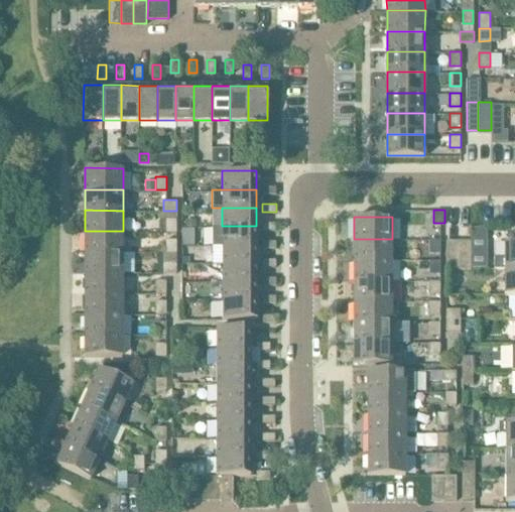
[(166,218),(166,231),(176,231),(176,218),(166,218)]
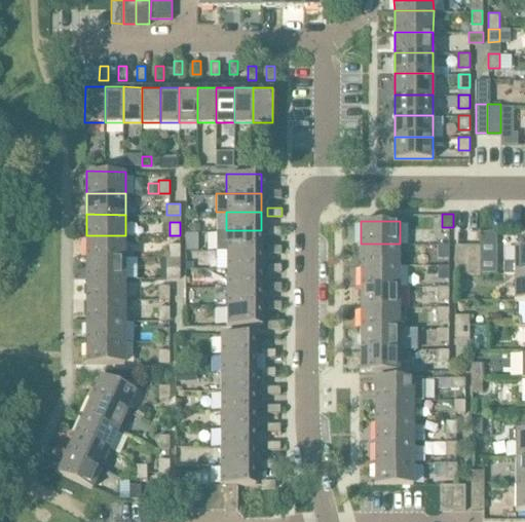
[(200,222),(189,222),(189,230),(200,230),(200,222)]
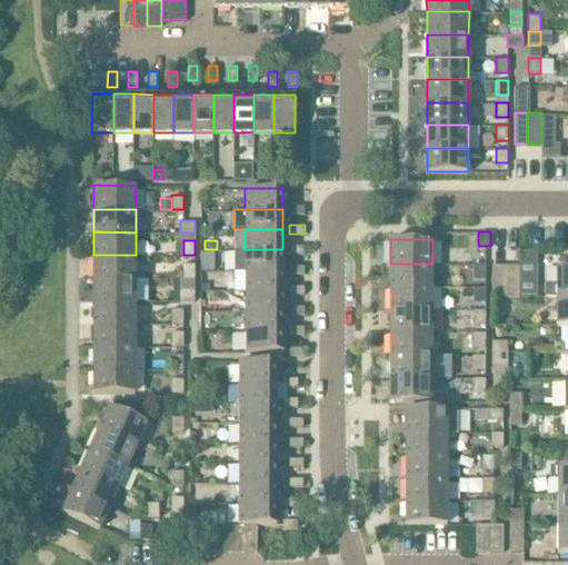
[(289,245),(289,254),(305,254),(305,245),(289,245)]
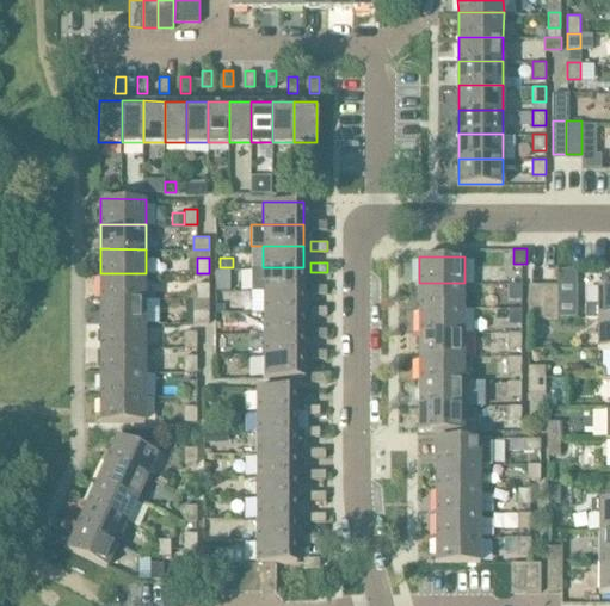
[(252,290),(263,290),(263,289),(303,289),(303,267),(263,267),(252,267),(252,290)]
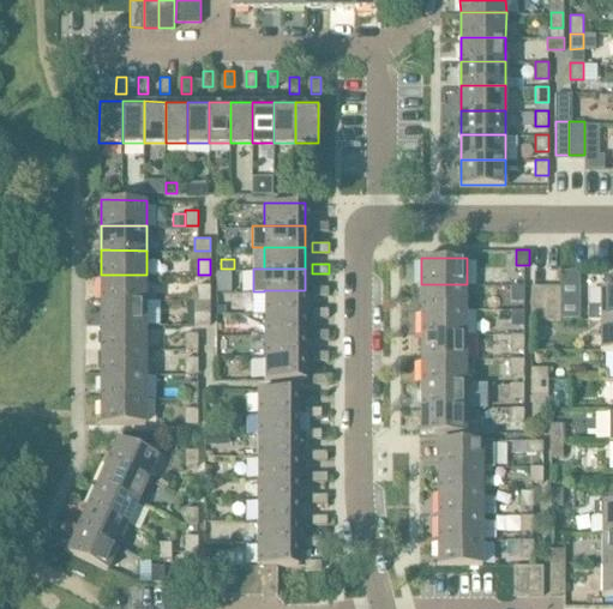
[(146,275),(101,275),(101,299),(146,299),(146,275)]
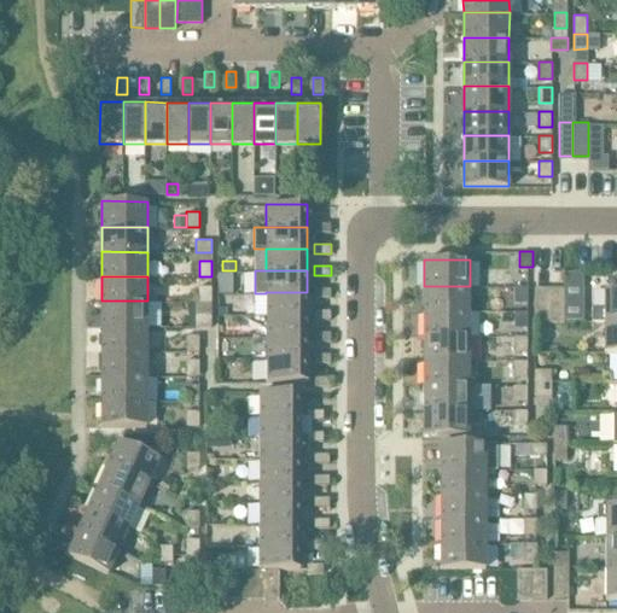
[(198,302),(211,302),(211,285),(198,285),(198,302)]
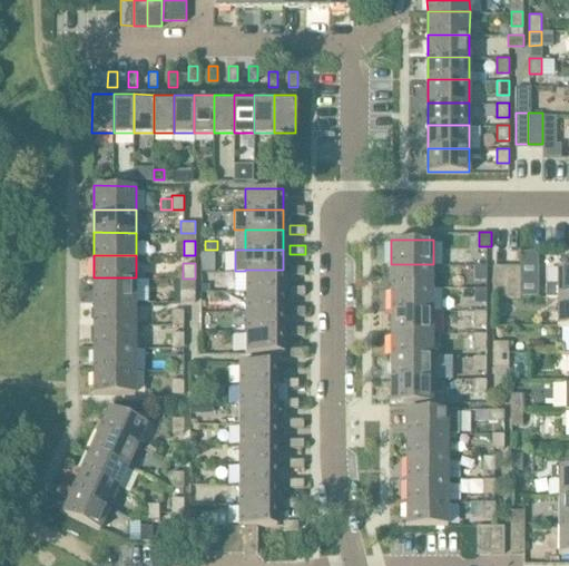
[(474,279),(487,279),(487,263),(474,263),(474,279)]
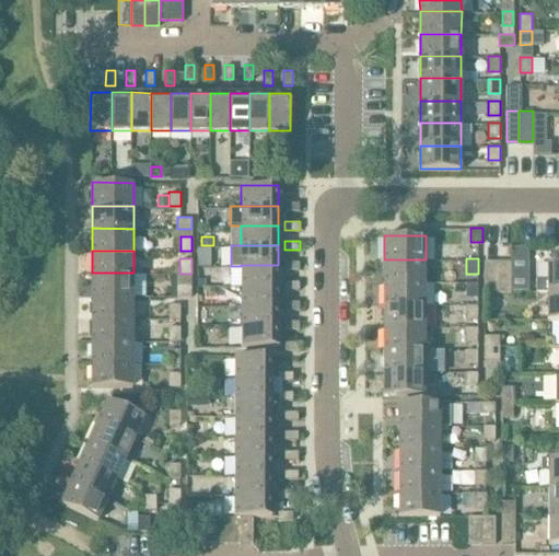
[(284,259),(284,269),(300,269),(300,259),(284,259)]
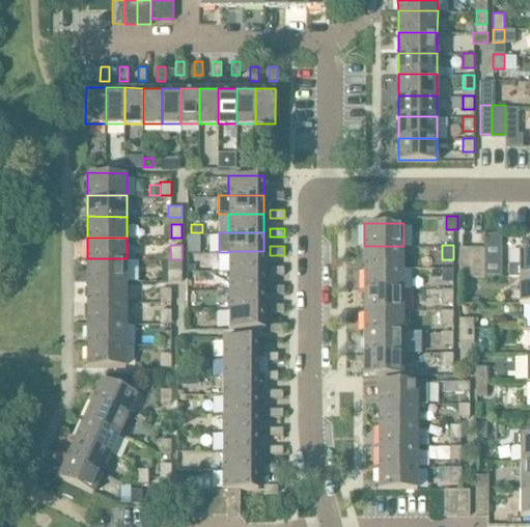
[(403,246),(364,246),(364,267),(403,267),(403,246)]
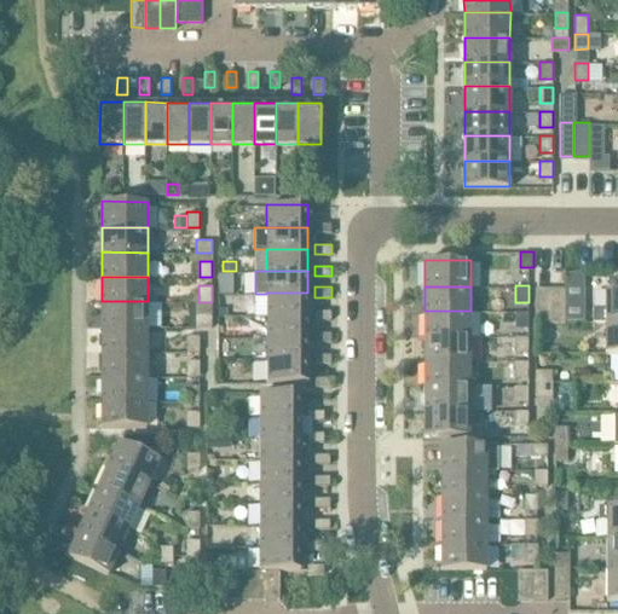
[(536,287),(535,320),(550,320),(550,287),(536,287)]
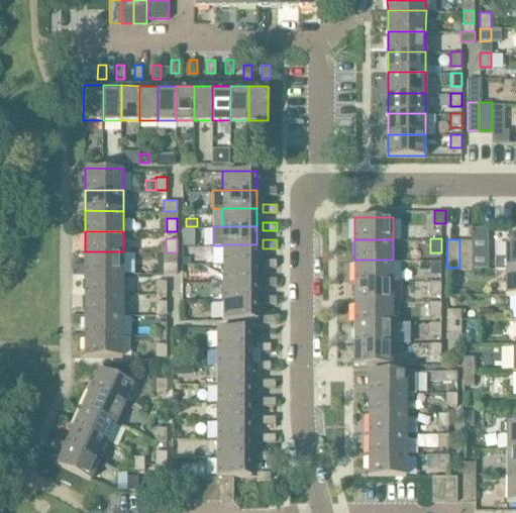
[(472,239),(459,239),(459,268),(472,268),(472,239)]
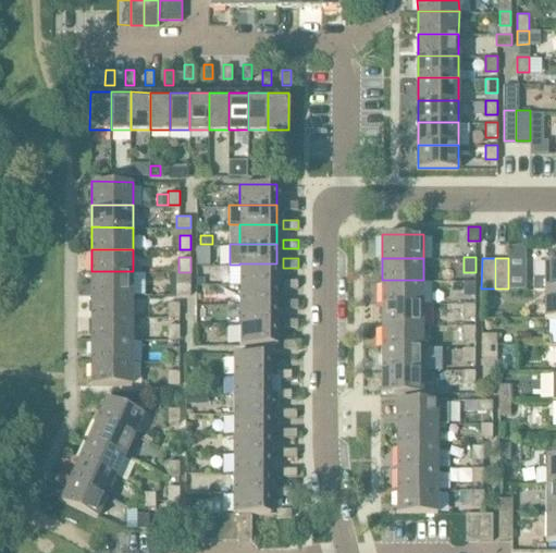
[(544,279),(538,279),(538,289),(544,289),(555,289),(555,259),(544,260),(544,279)]
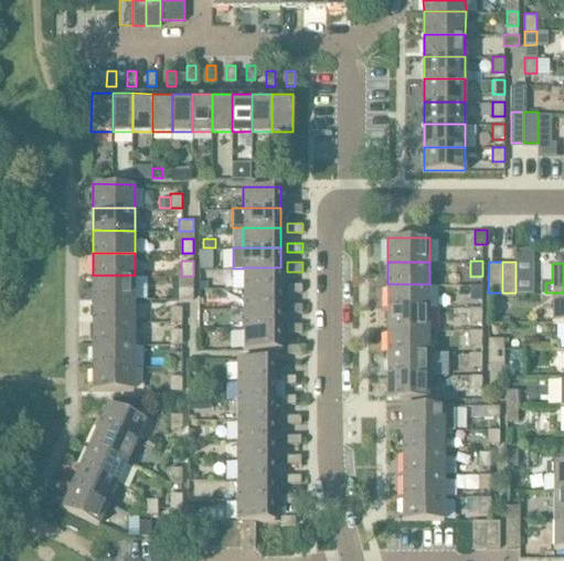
[(243,287),(280,287),(280,267),(243,267),(243,268),(243,287)]
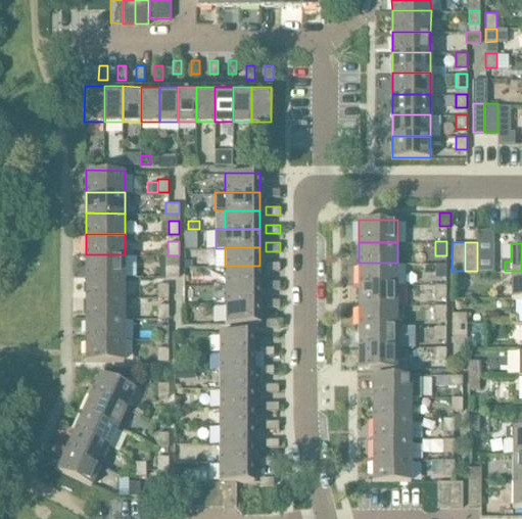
[(125,254),(86,254),(86,276),(125,276),(125,254)]
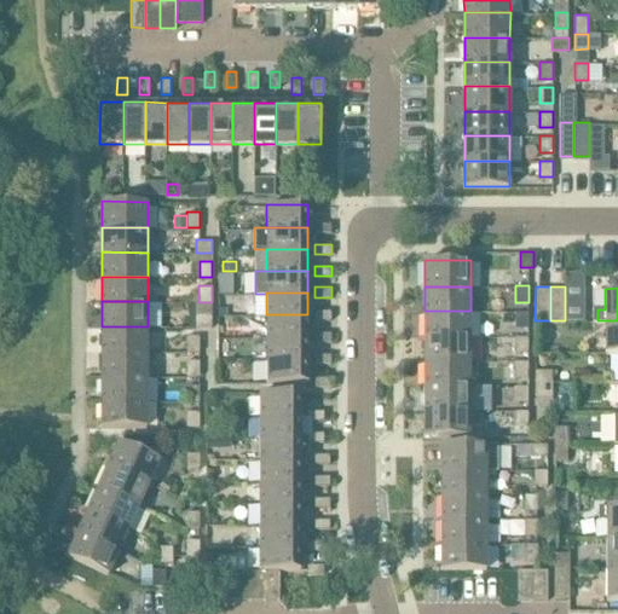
[(425,336),(471,336),(471,311),(425,311),(425,336)]
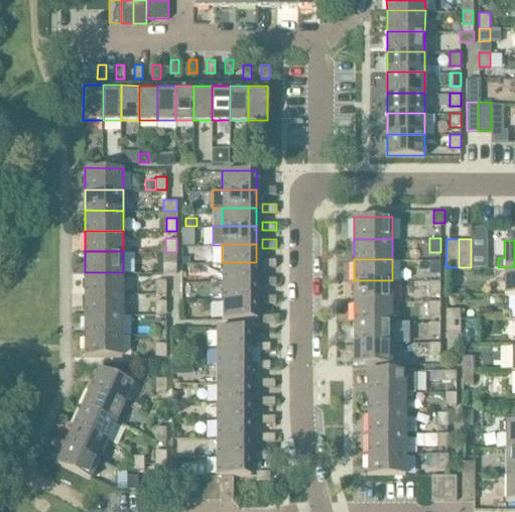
[(429,259),(429,272),(440,273),(440,259),(429,259)]
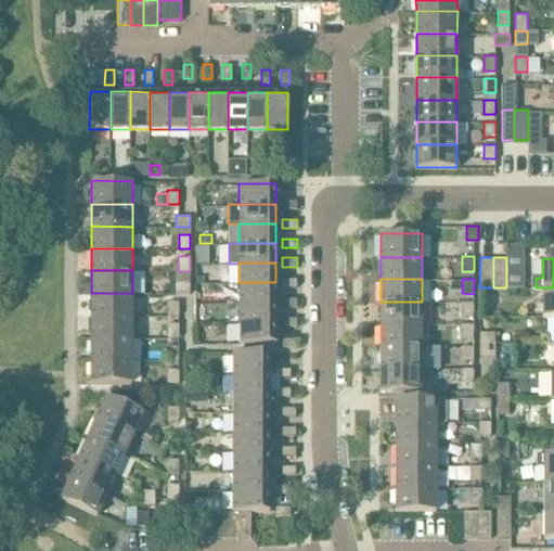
[(176,281),(176,293),(190,293),(190,281),(176,281)]
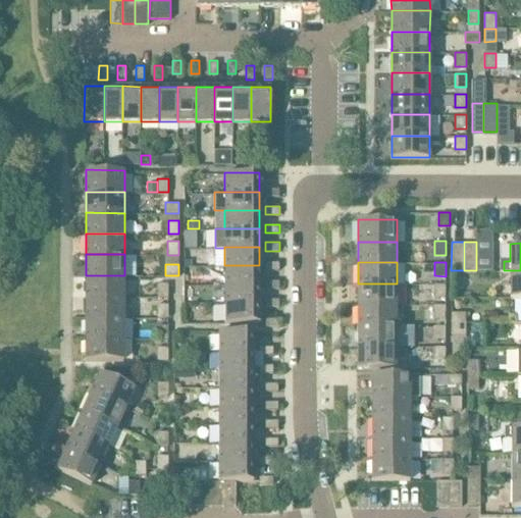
[(259,265),(224,265),(224,285),(259,285),(259,265)]
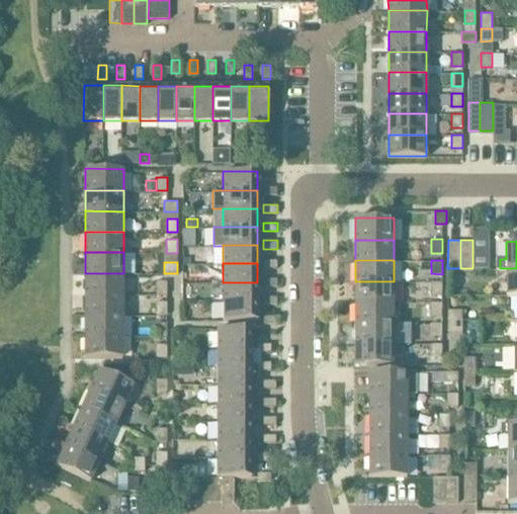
[(516,268),(506,268),(506,294),(516,294),(516,268)]
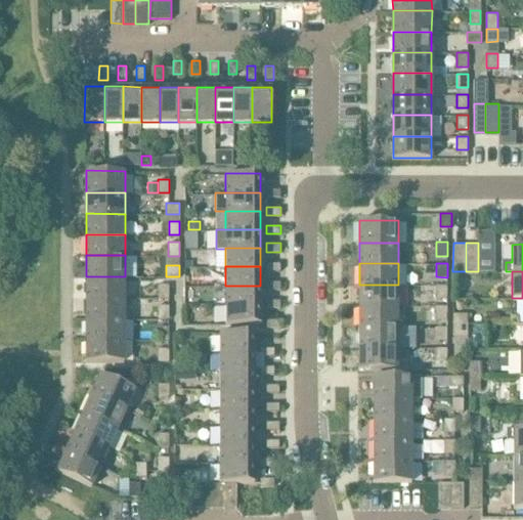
[(125,276),(86,276),(86,297),(125,297),(125,276)]
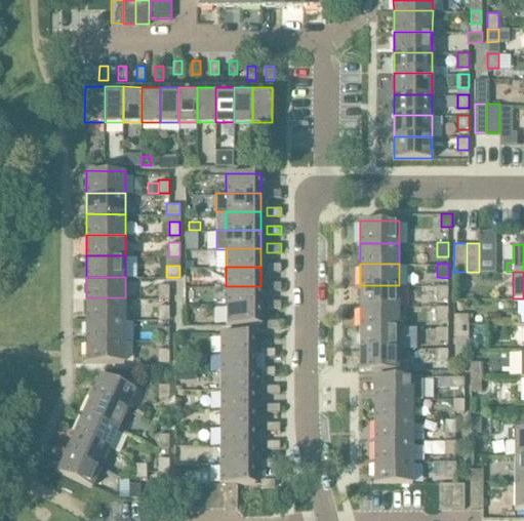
[(267,281),(267,289),(282,289),(282,281),(267,281)]
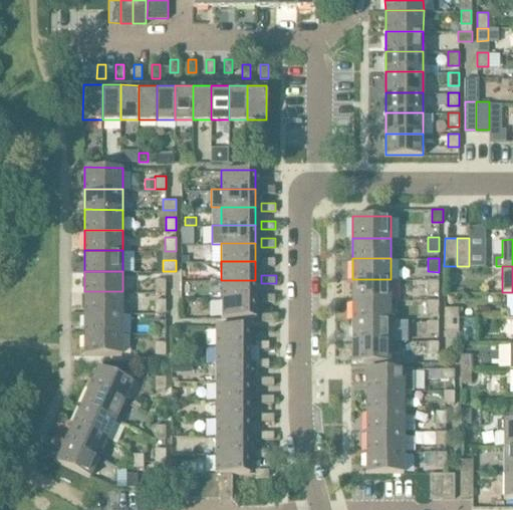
[(155,277),(155,291),(166,291),(166,277),(155,277)]
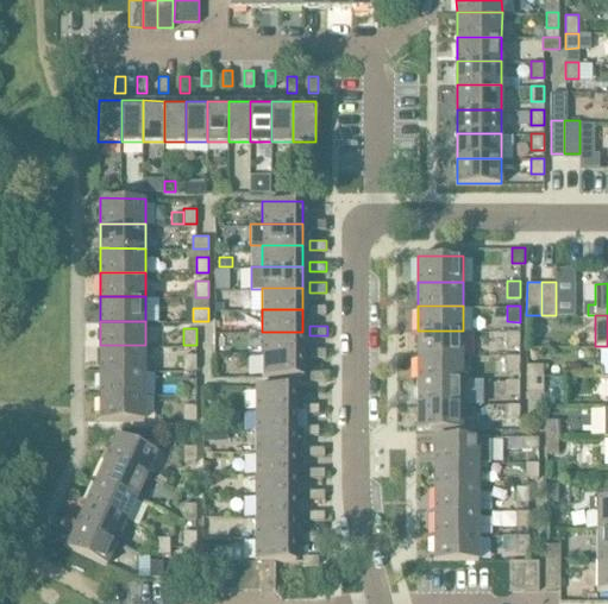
[(507,329),(507,346),(520,346),(520,329),(507,329)]
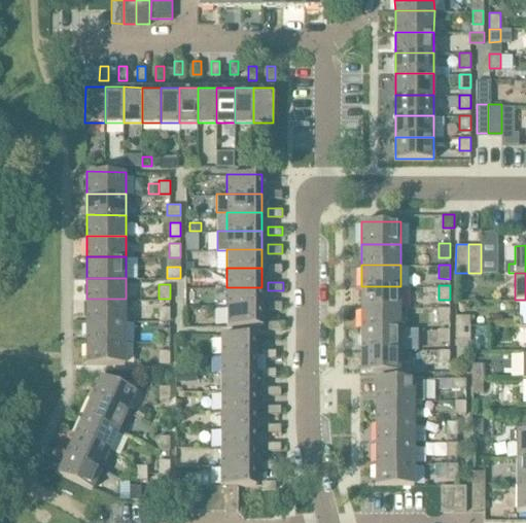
[(400,286),(361,286),(361,307),(400,307),(400,286)]
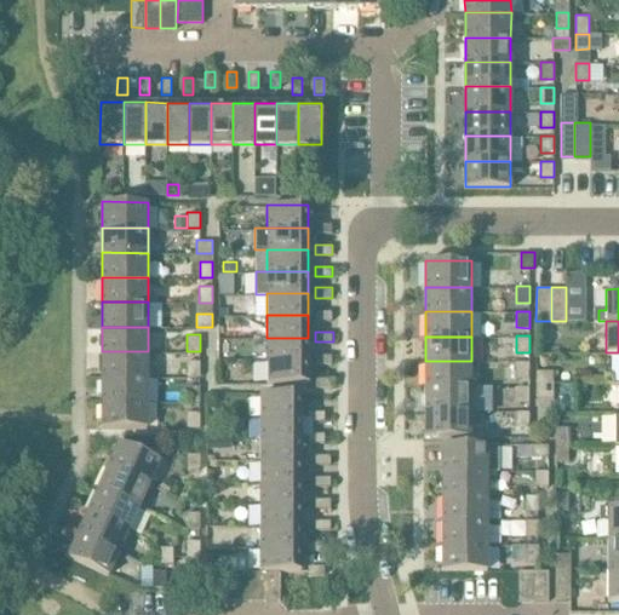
[(308,338),(267,338),(267,360),(308,360),(308,338)]
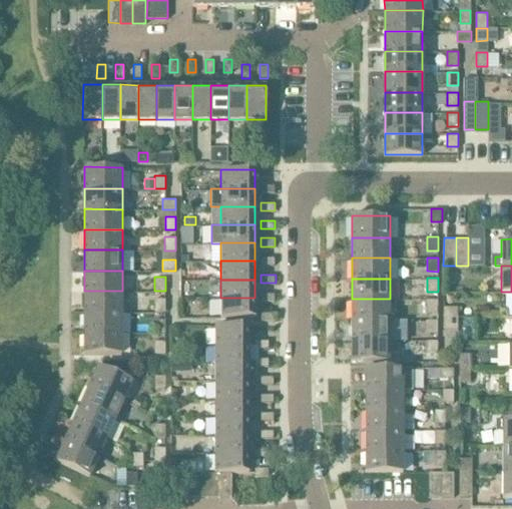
[(122,291),(84,291),(84,312),(122,312),(122,291)]
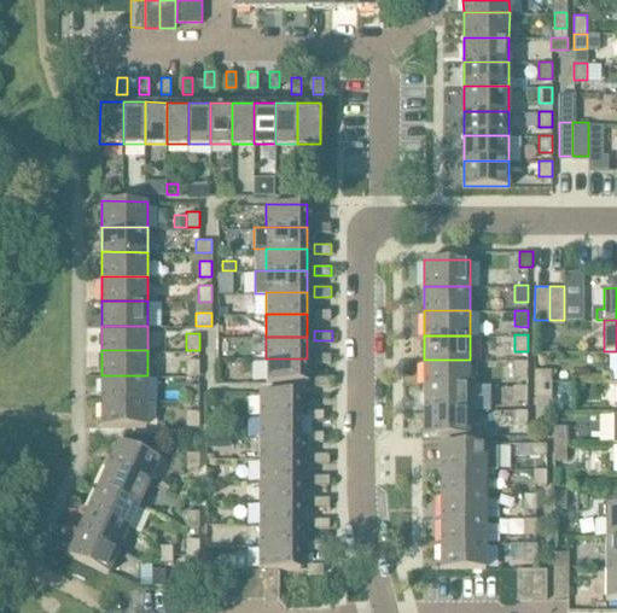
[(314,352),(314,362),(332,362),(332,352),(314,352)]
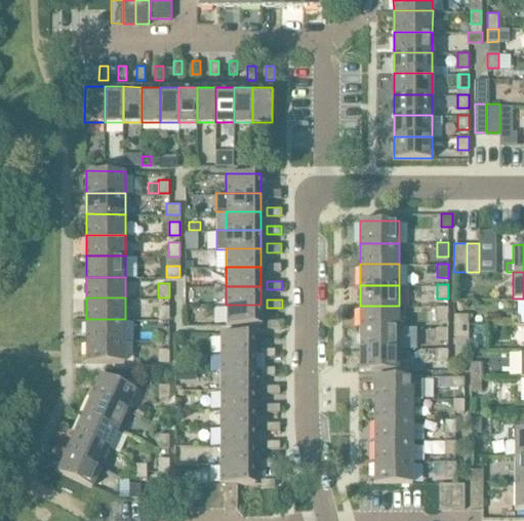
[(158,305),(158,318),(169,318),(169,305),(158,305)]
